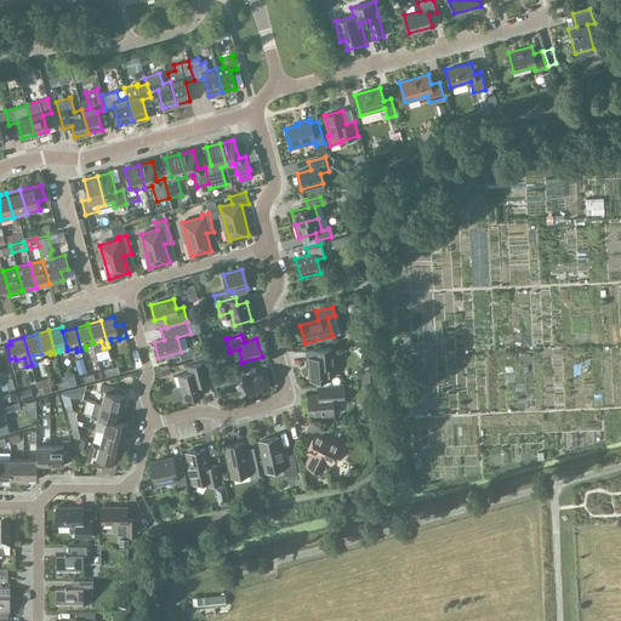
[(329,366),(334,366),(332,348),(306,349),(306,359),(309,358),(311,377),(330,375),(329,366)]
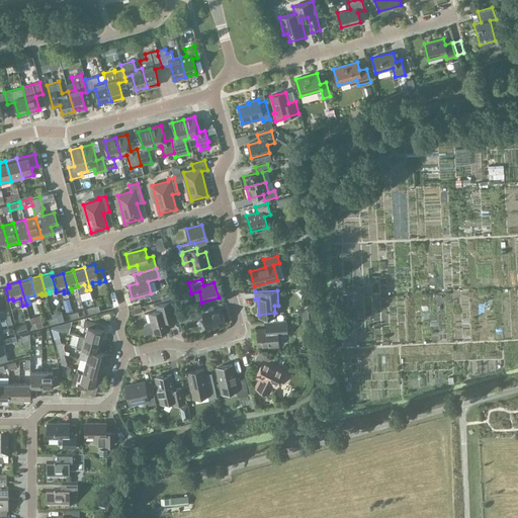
[(152,322),(146,323),(145,326),(147,331),(149,332),(154,331),(154,332),(169,328),(166,316),(175,313),(171,300),(156,305),(158,310),(149,313),(152,322)]
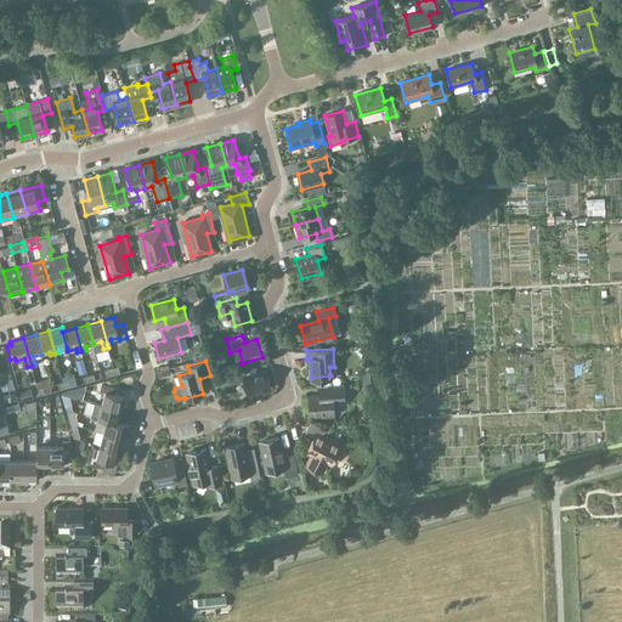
[(106,377),(120,373),(118,366),(105,369),(106,377)]
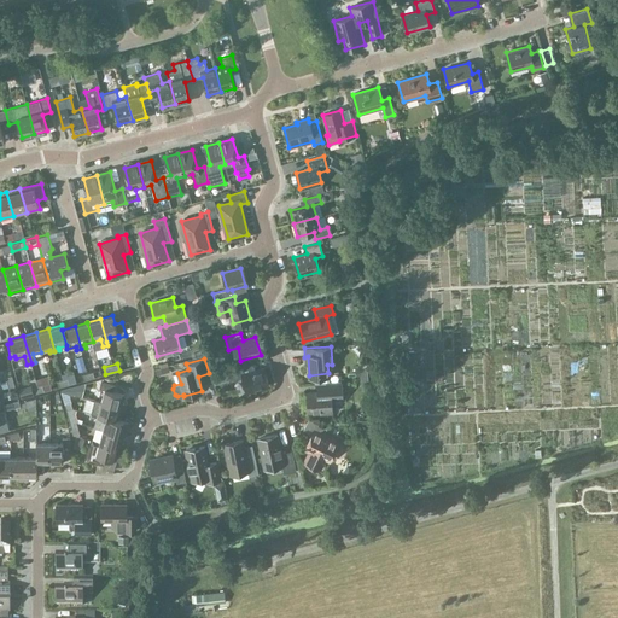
[(246,391),(268,385),(263,368),(255,371),(254,363),(229,371),(232,380),(243,378),(246,391)]
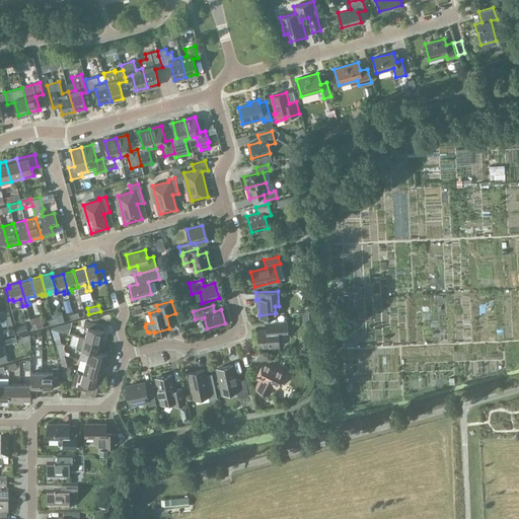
[(85,338),(103,343),(104,339),(102,339),(104,331),(95,328),(96,323),(85,320),(83,325),(88,327),(85,338)]
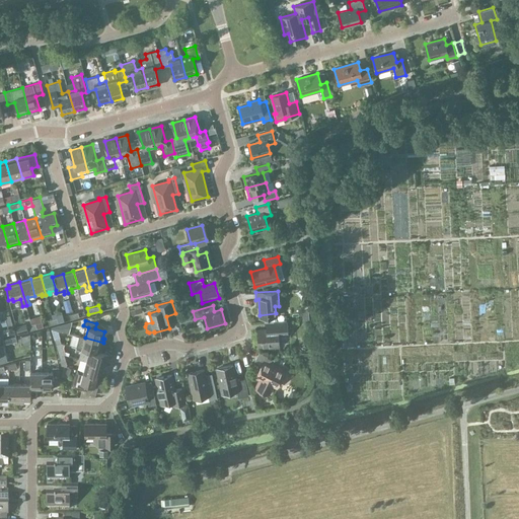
[(288,332),(287,320),(266,322),(267,329),(257,330),(258,340),(261,339),(262,346),(269,345),(269,348),(279,347),(278,334),(288,332)]
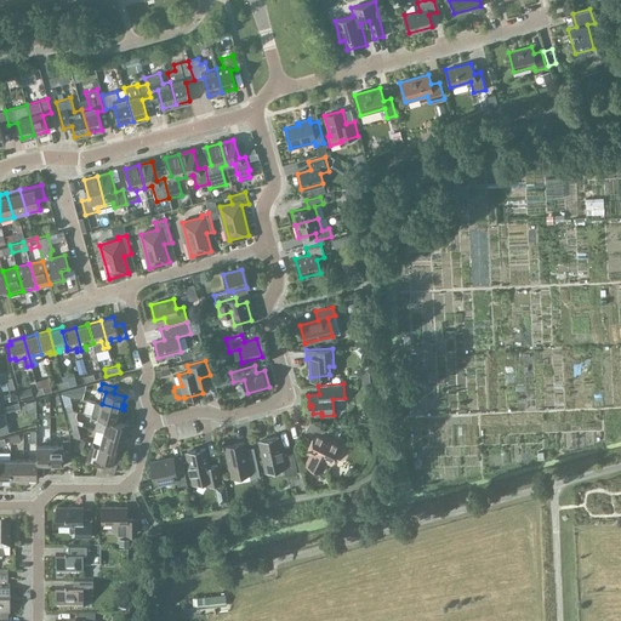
[(38,388),(32,389),(32,387),(20,391),(22,399),(39,394),(38,388)]
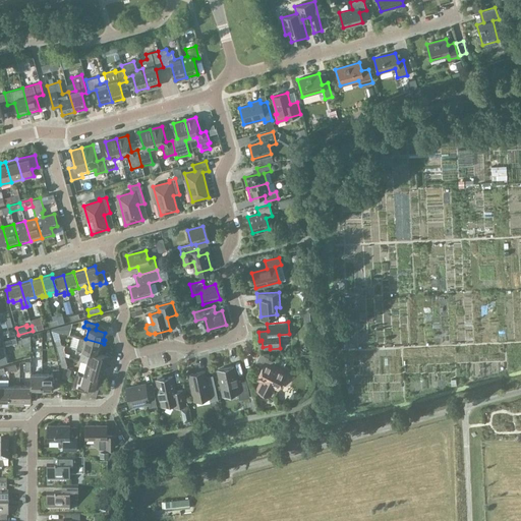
[(104,344),(85,339),(78,338),(76,348),(82,350),(90,352),(90,351),(99,354),(101,347),(103,348),(104,344)]
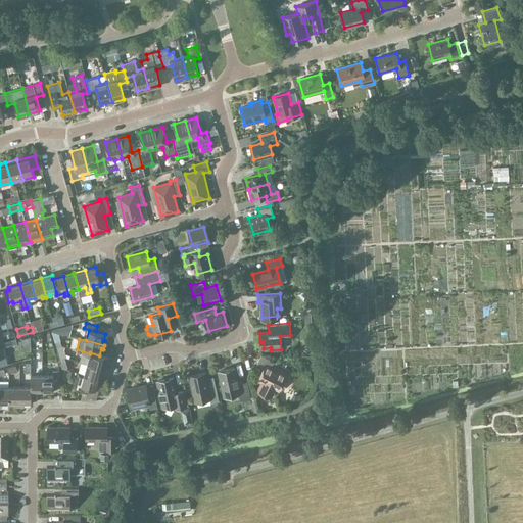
[(61,345),(56,346),(59,359),(64,358),(63,352),(62,349),(63,345),(61,345)]
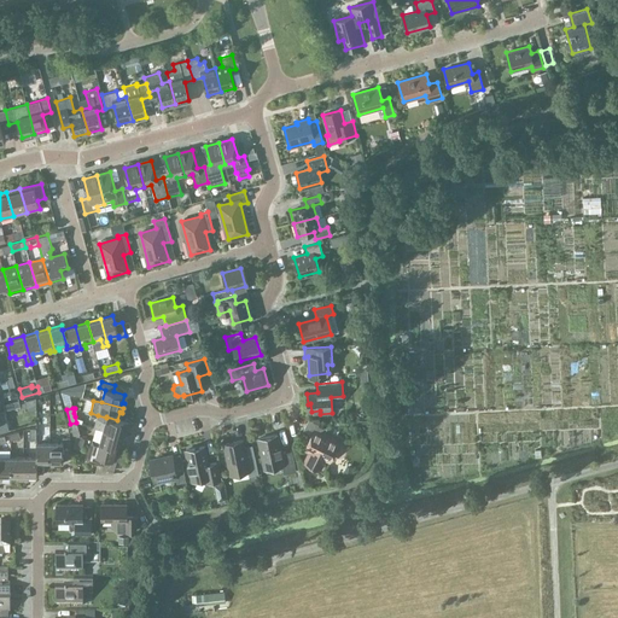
[(106,417),(106,418),(98,415),(94,427),(103,430),(122,435),(124,427),(127,427),(129,423),(117,420),(106,417)]
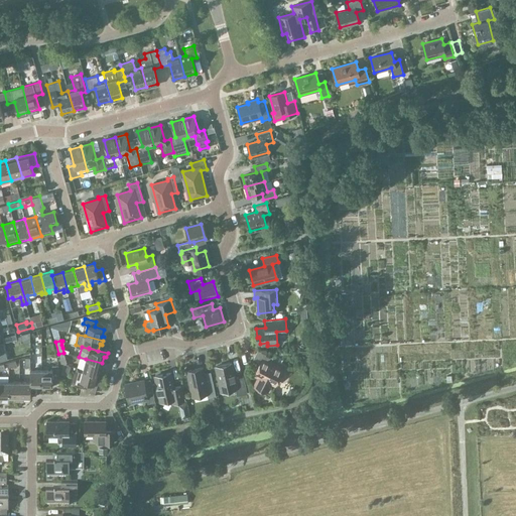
[(276,385),(283,370),(270,364),(273,358),(257,350),(253,359),(260,363),(254,374),(259,377),(255,384),(267,390),(271,382),(276,385)]
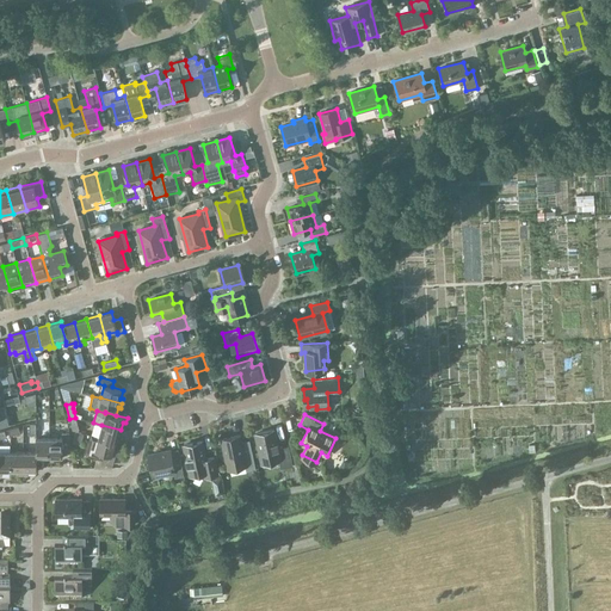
[(119,438),(121,430),(102,425),(98,437),(121,444),(122,439),(119,438)]
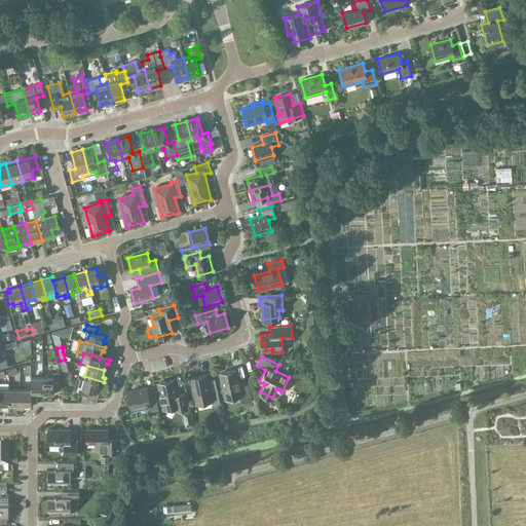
[(242,403),(252,401),(248,383),(238,385),(235,370),(220,373),(225,397),(240,393),(242,403)]
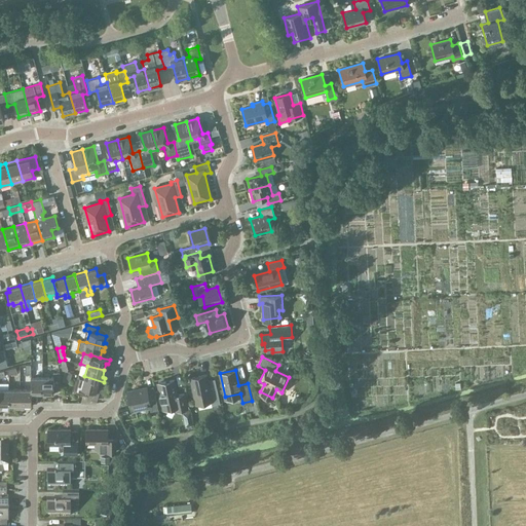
[(42,377),(42,397),(46,397),(46,395),(53,395),(53,384),(60,384),(60,372),(53,372),(53,377),(42,377)]
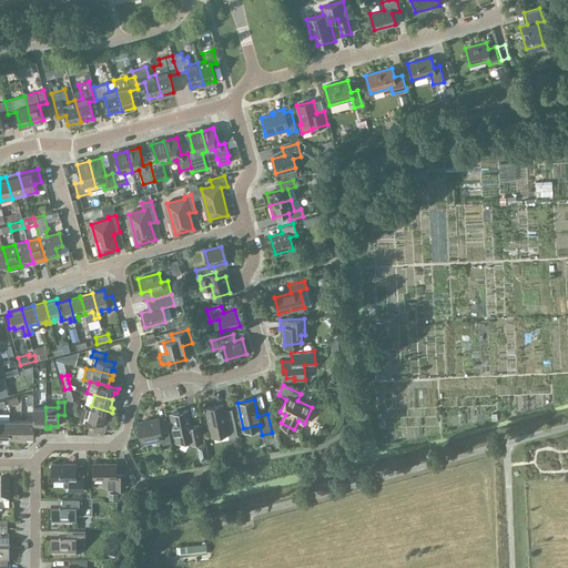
[(112,413),(91,406),(84,405),(84,407),(81,421),(82,424),(85,424),(85,425),(94,427),(95,421),(107,424),(109,416),(111,416),(112,413)]
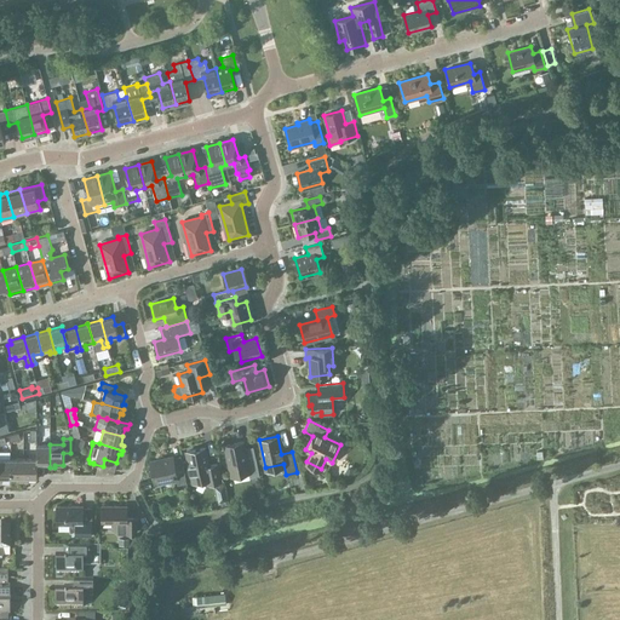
[(251,477),(259,475),(256,458),(247,459),(244,442),(224,446),(230,474),(248,470),(251,477)]
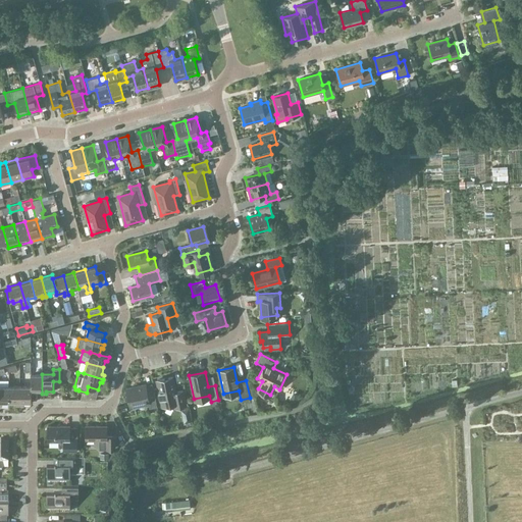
[(42,394),(42,374),(31,374),(31,386),(31,392),(38,392),(38,394),(42,394)]
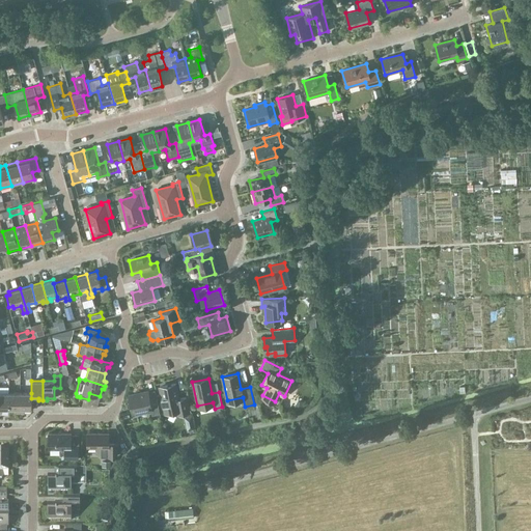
[(177,414),(189,412),(186,397),(178,399),(175,384),(160,387),(165,411),(176,408),(177,414)]
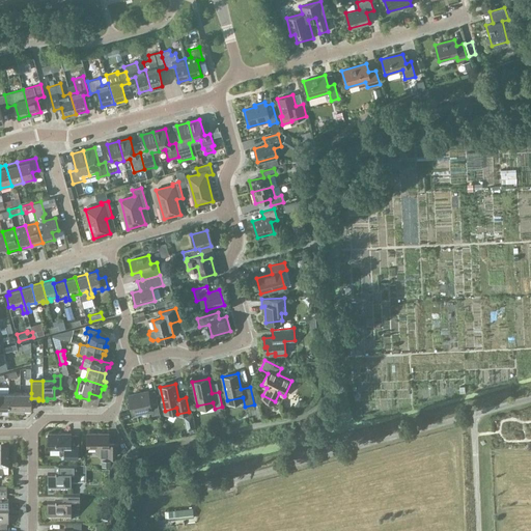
[(152,415),(160,413),(156,393),(148,394),(147,391),(131,395),(135,412),(151,409),(152,415)]
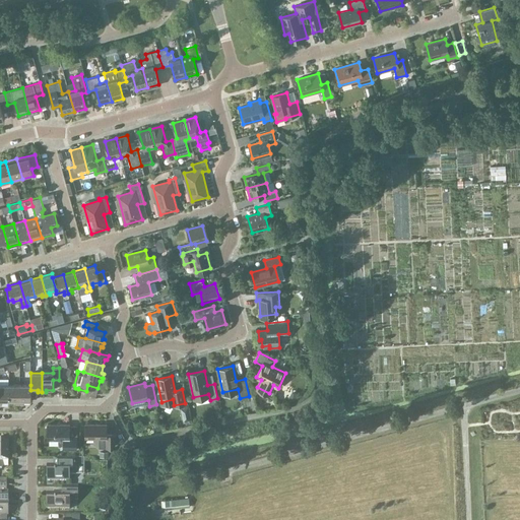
[(2,401),(8,401),(8,385),(0,384),(0,403),(1,404),(2,401)]
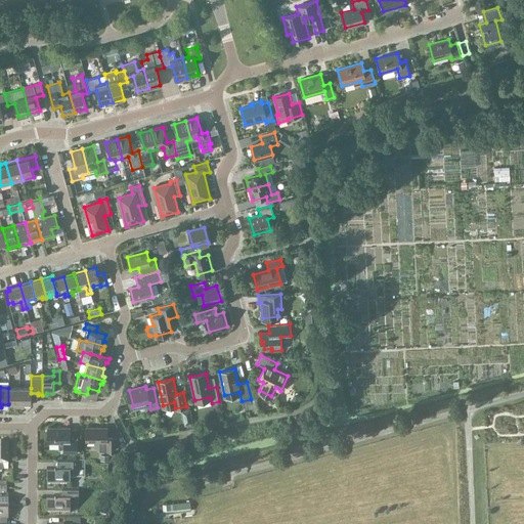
[(15,407),(19,407),(19,388),(8,388),(8,404),(15,404),(15,407)]
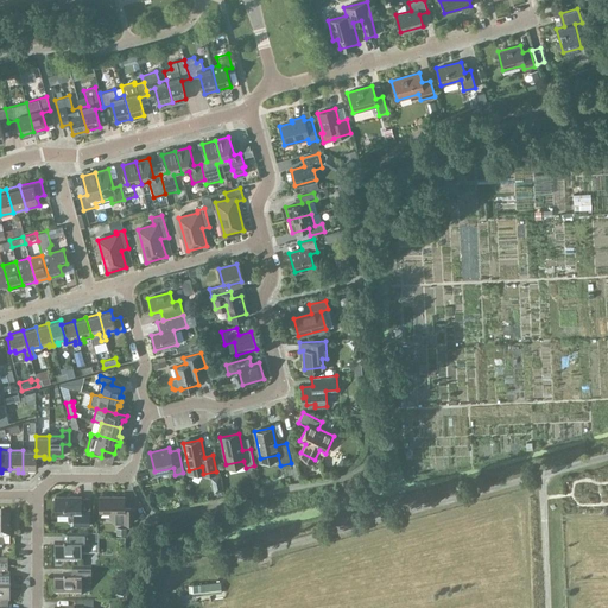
[(36,469),(36,456),(36,450),(23,450),(23,473),(27,473),(27,469),(36,469)]
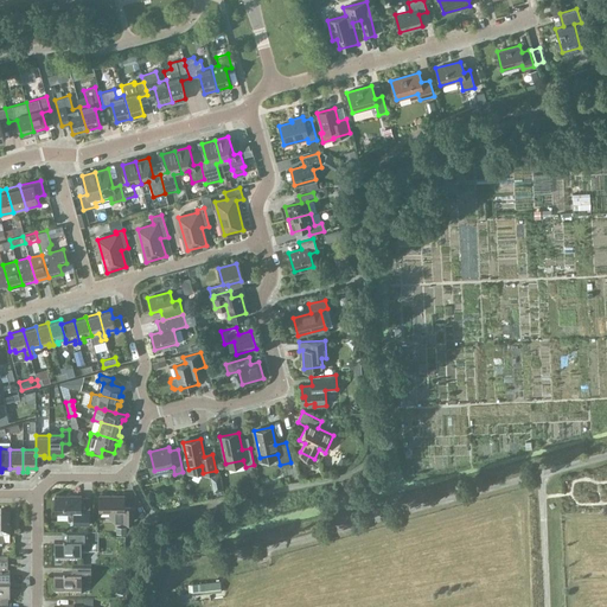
[(89,525),(89,509),(81,509),(81,496),(55,496),(55,497),(52,498),(52,504),(55,506),(55,513),(70,513),(70,517),(71,519),(74,519),(74,525),(89,525)]
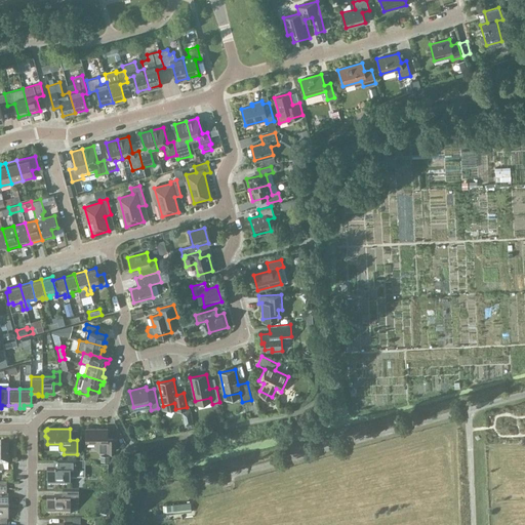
[(99,452),(113,452),(116,449),(116,439),(108,439),(108,429),(86,429),(86,443),(99,443),(99,452)]
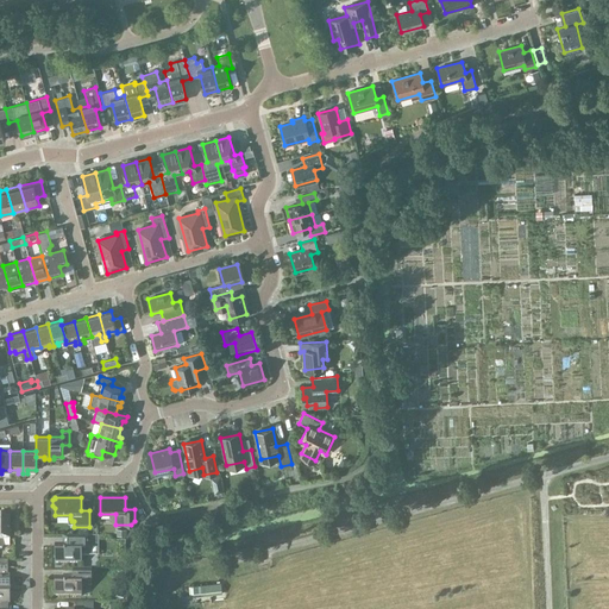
[(2,547),(2,541),(10,541),(10,519),(0,518),(0,548),(1,550),(2,547)]
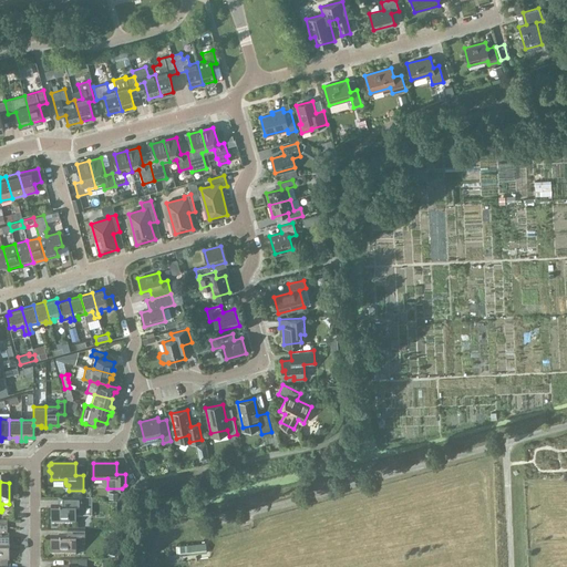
[(84,512),(84,508),(84,501),(68,501),(68,508),(51,508),(51,525),(75,525),(75,517),(83,517),(84,516),(84,512)]
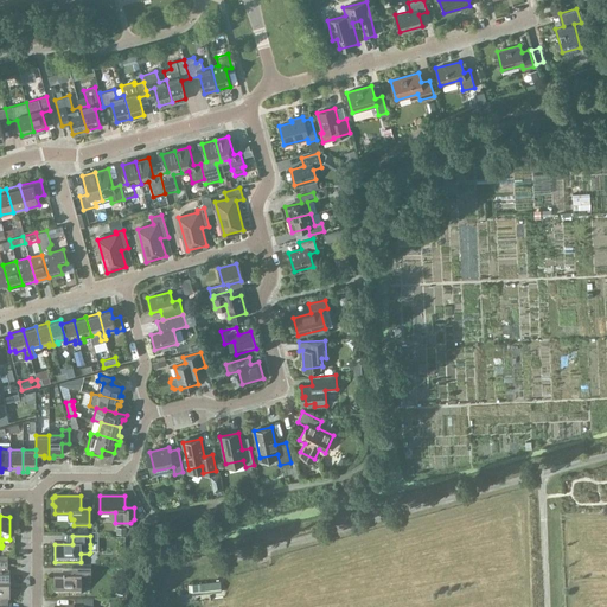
[(6,575),(6,567),(0,567),(0,588),(10,588),(10,575),(6,575)]
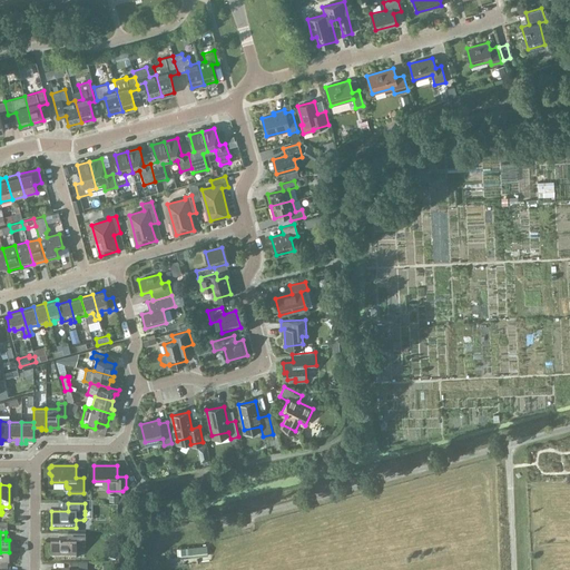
[(51,558),(76,558),(76,544),(82,544),(82,549),(85,549),(85,533),(68,533),(68,541),(51,541),(51,558)]
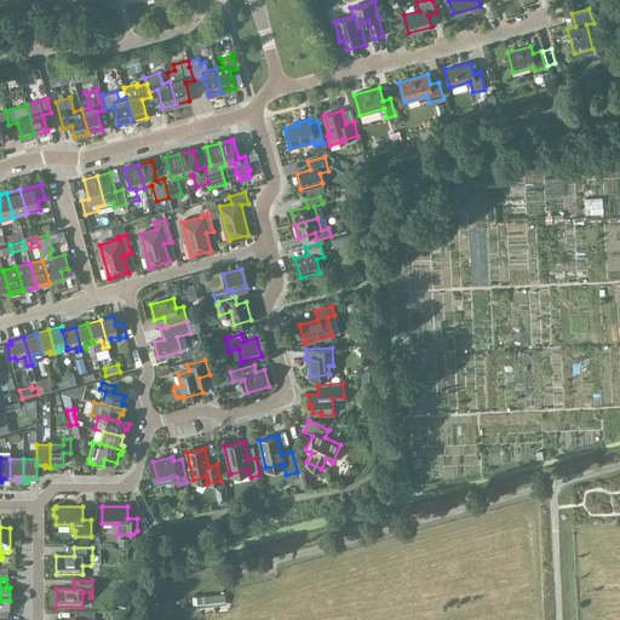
[(225,593),(191,598),(193,606),(197,604),(197,608),(227,606),(225,593)]
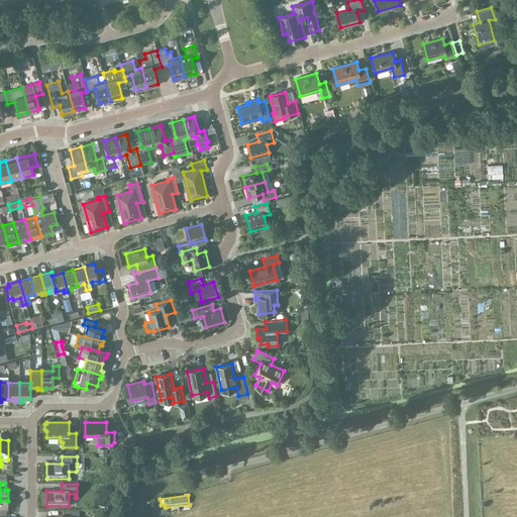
[(8,513),(8,501),(0,501),(0,516),(5,516),(5,513),(8,513)]
